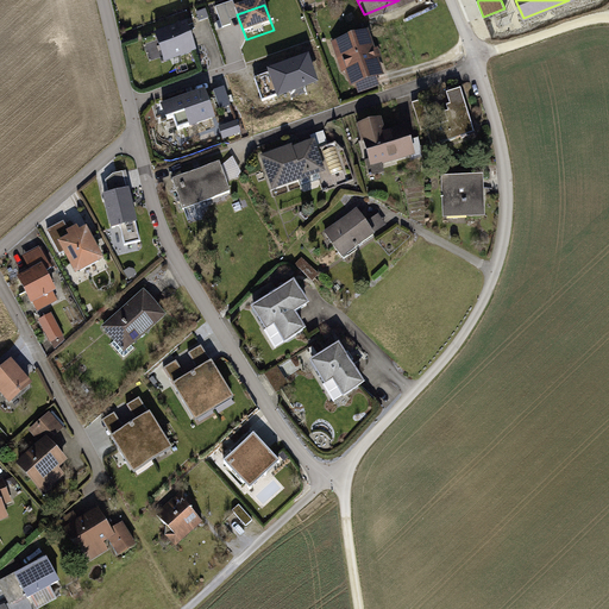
[(157,39),(167,73),(202,62),(193,29),(157,39)]
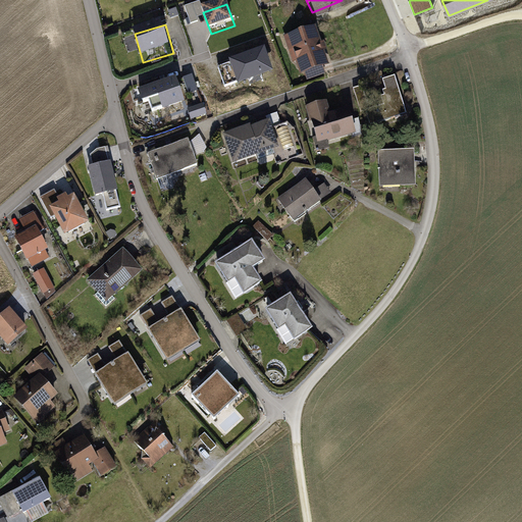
[(326,65),(312,25),(281,37),(297,76),(326,65)]
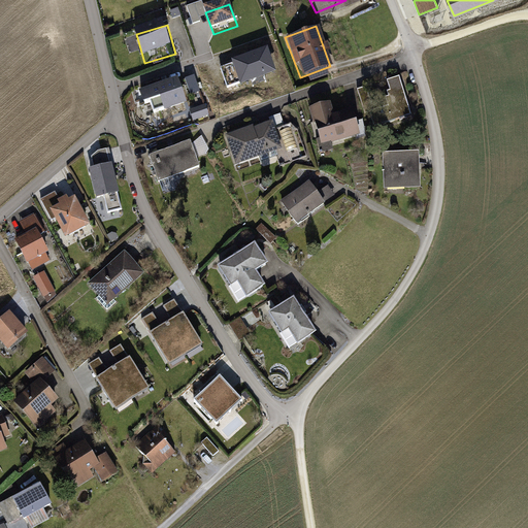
[(266,53),(236,63),(243,83),(273,72),(266,53)]
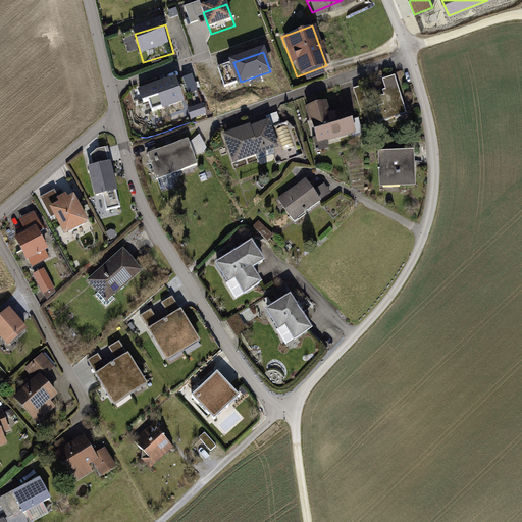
[(180,77),(186,94),(199,91),(195,74),(180,77)]
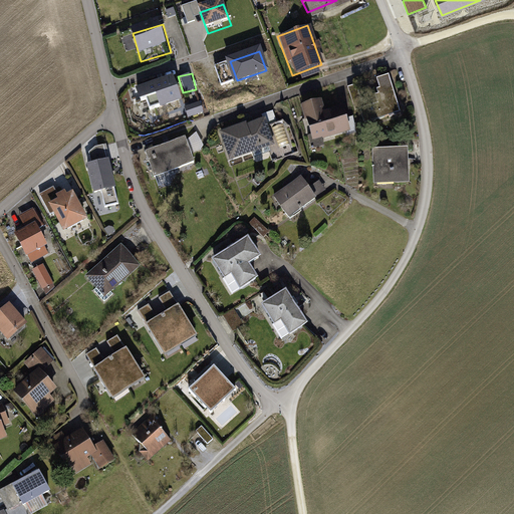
[(397,111),(384,75),(358,83),(369,119),(397,111)]
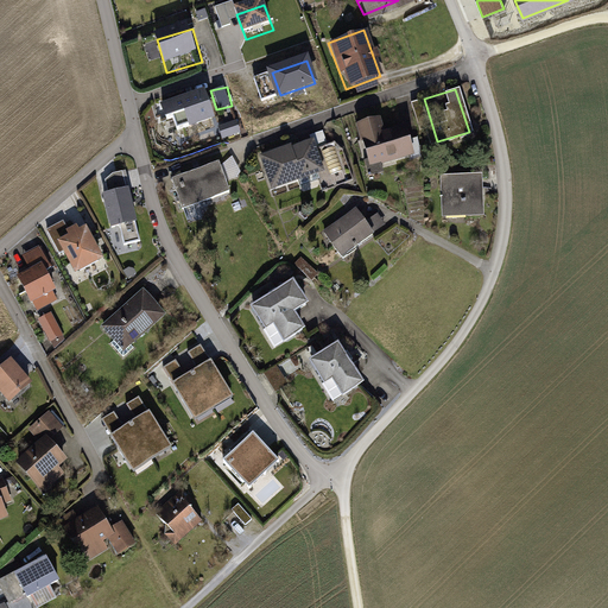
[(220,127),(210,97),(169,112),(178,141),(220,127)]
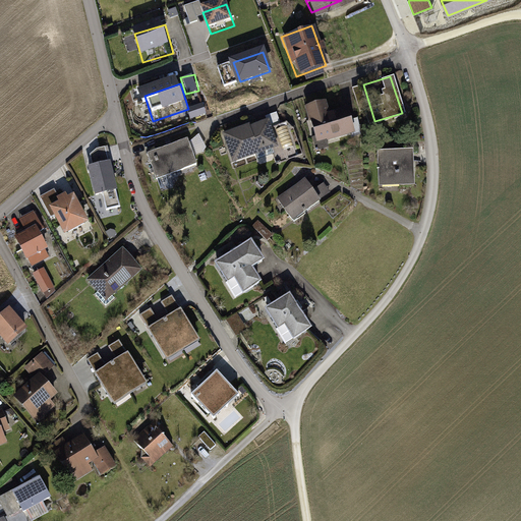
[(189,108),(192,119),(208,114),(205,103),(189,108)]
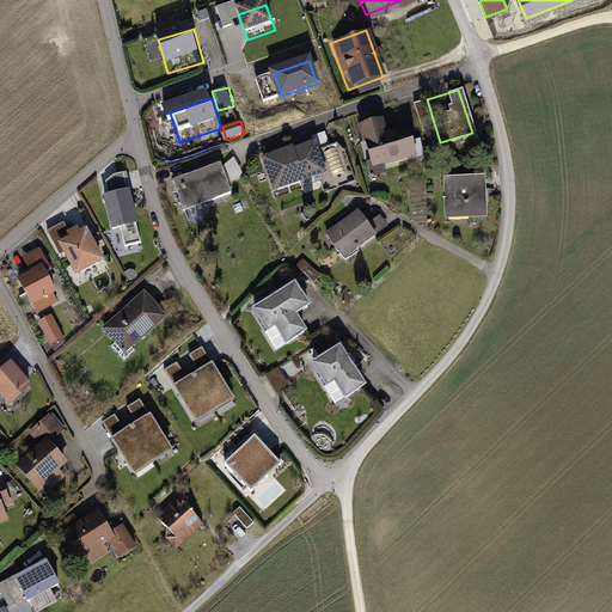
[(359,141),(368,170),(411,157),(402,128),(359,141)]
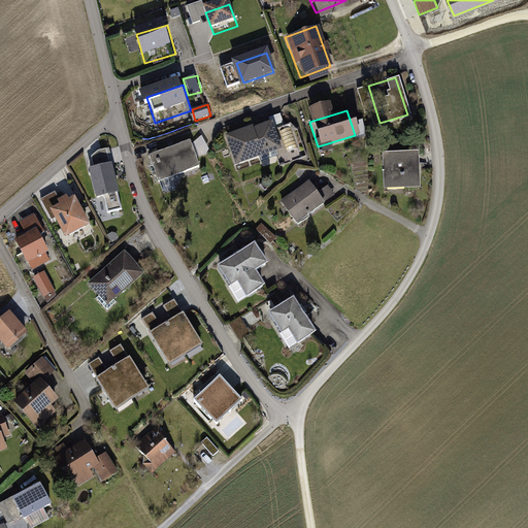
[(274,118),(277,128),(286,125),(283,114),(274,118)]
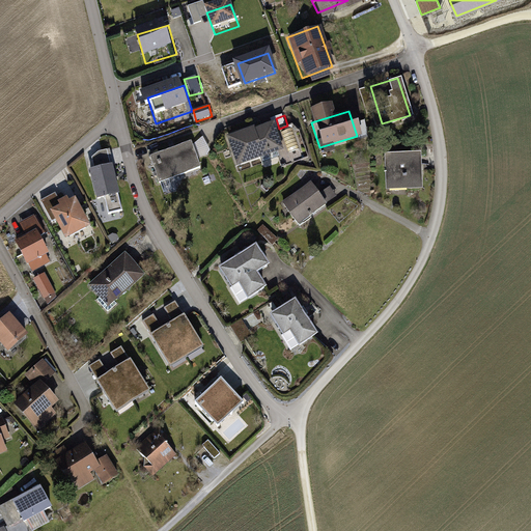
[(273,121),(225,137),(235,166),(282,150),(273,121)]
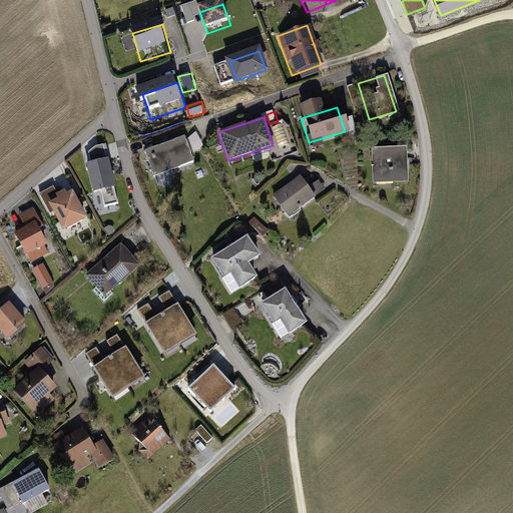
[(188,137),(194,151),(204,147),(198,132),(188,137)]
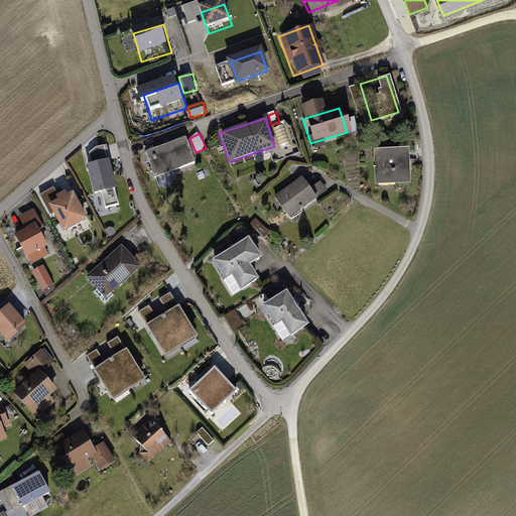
[(183,139),(144,152),(153,178),(192,165),(183,139)]
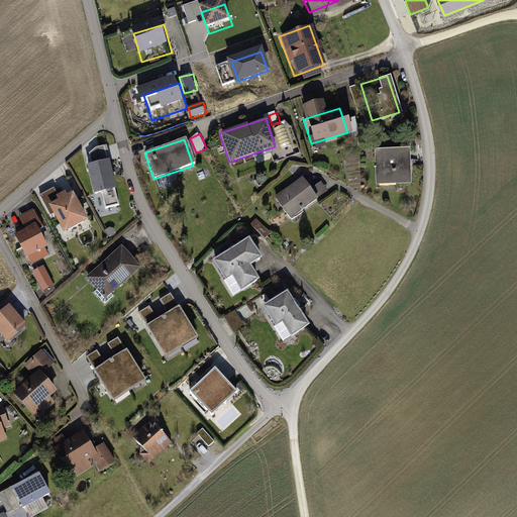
[(92,148),(92,160),(111,159),(110,147),(92,148)]
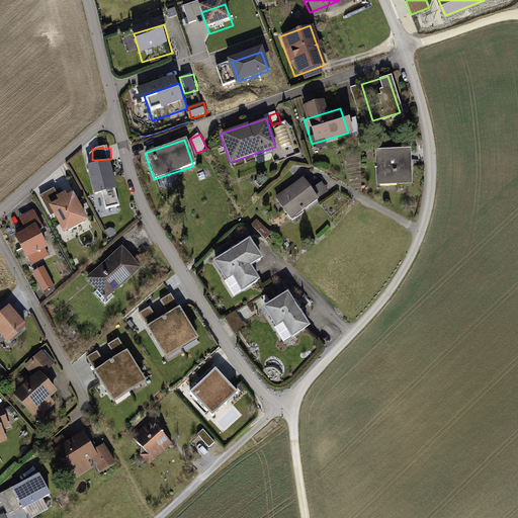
[(408,185),(408,150),(373,150),(373,185),(408,185)]
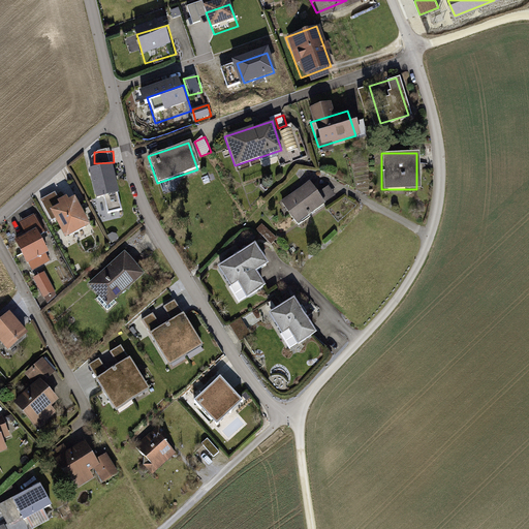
[(116,196),(109,163),(85,168),(92,201),(116,196)]
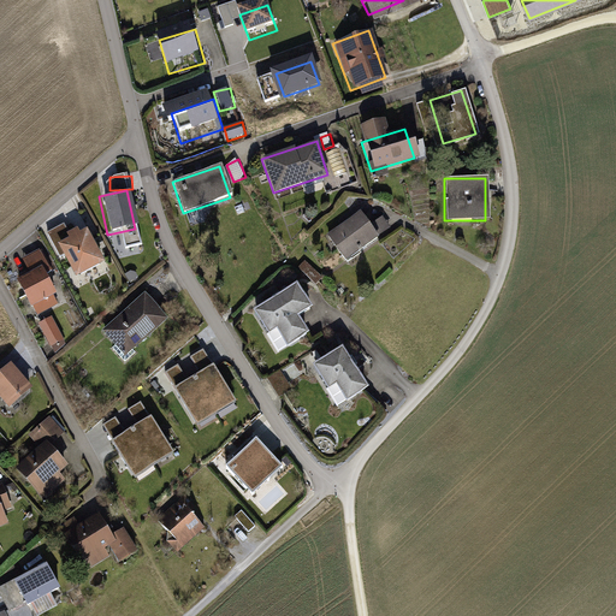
[(356,212),(325,234),(343,261),(375,240),(356,212)]
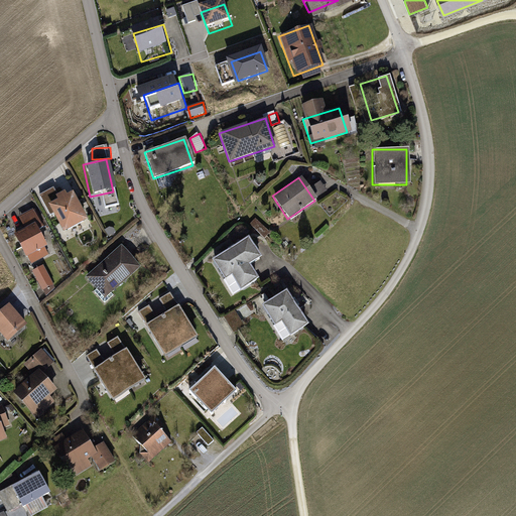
[(54,213),(65,231),(89,218),(74,189),(68,194),(66,189),(58,194),(54,186),(40,195),(50,215),(54,213)]
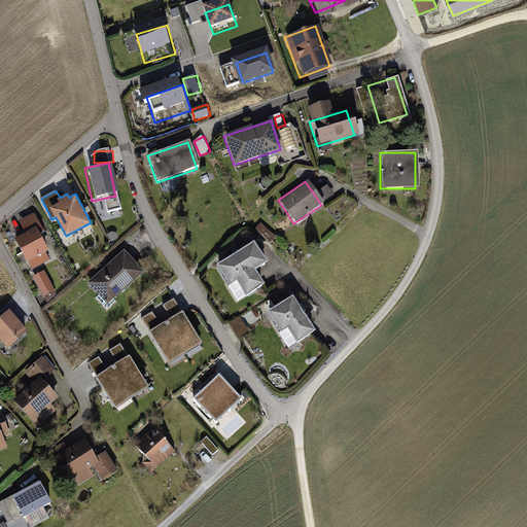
[(32,232),(10,243),(25,273),(47,262),(32,232)]
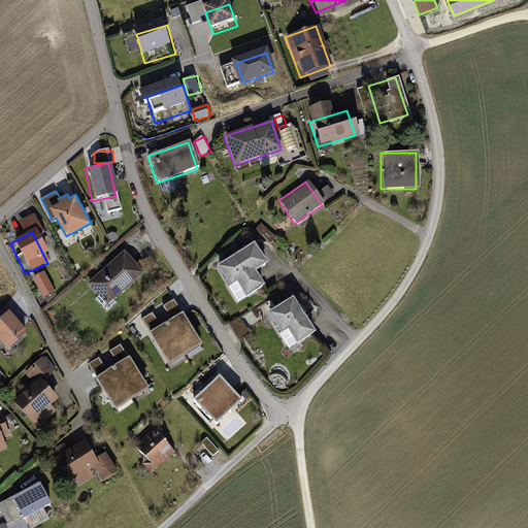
[(249,245),(213,269),(236,304),(272,281),(249,245)]
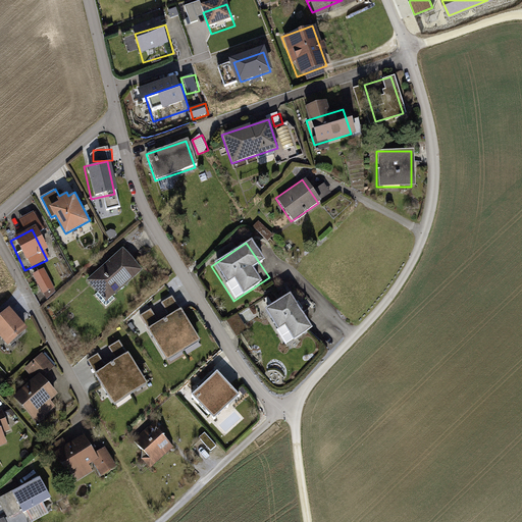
[(141,270),(121,249),(85,281),(103,302),(141,270)]
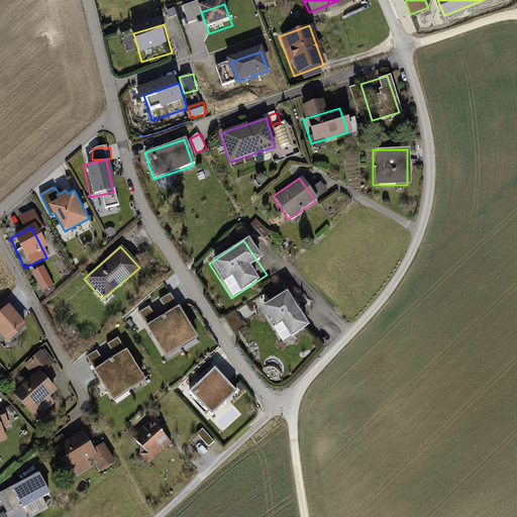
[(45,265),(34,271),(46,296),(59,290),(45,265)]
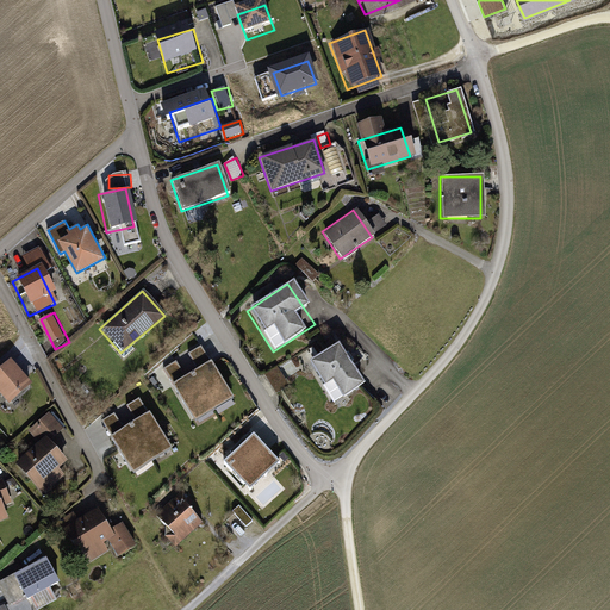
[(359,390),(331,344),(304,361),(331,406),(359,390)]
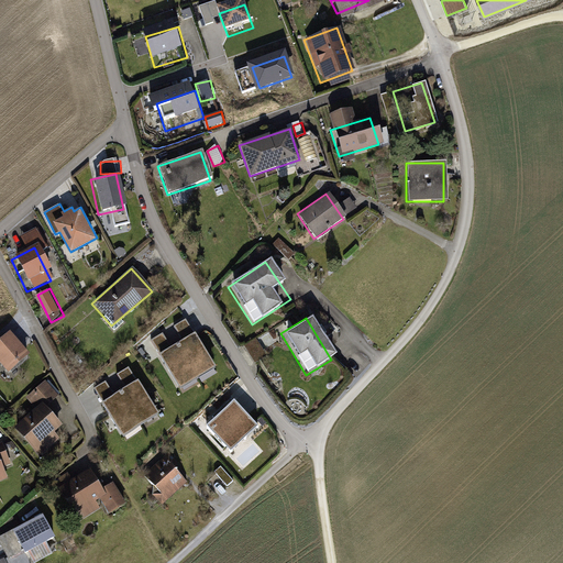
[(158,354),(180,389),(216,367),(195,332),(158,354)]
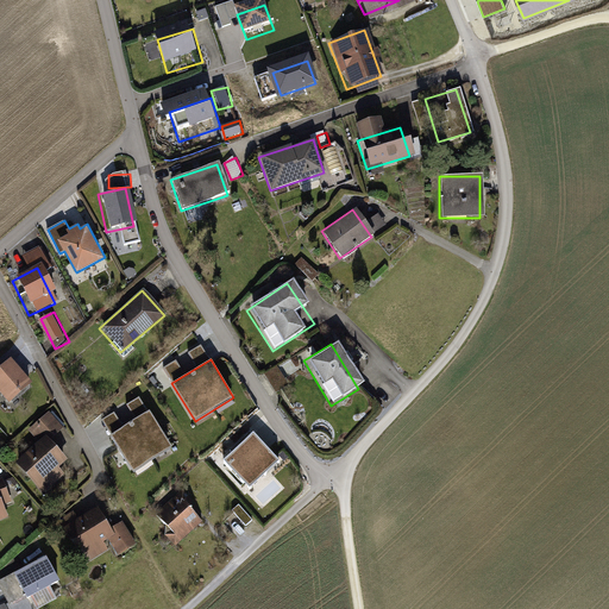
[(25,384),(6,360),(0,364),(0,400),(2,402),(25,384)]
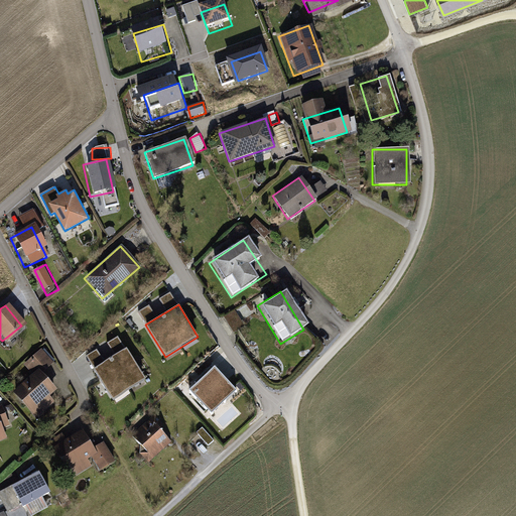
[(236,333),(246,326),(237,309),(226,316),(236,333)]
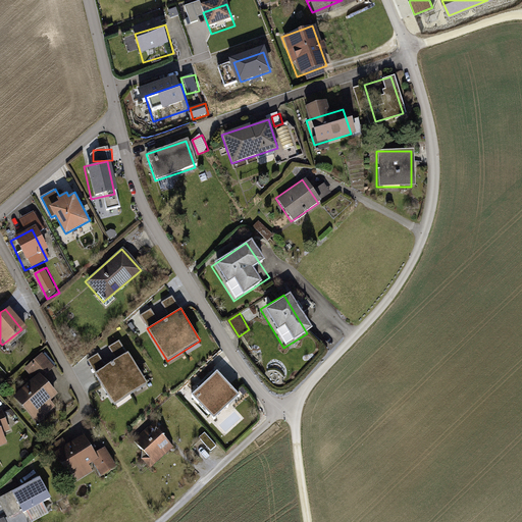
[(95,370),(112,402),(145,383),(127,352),(95,370)]
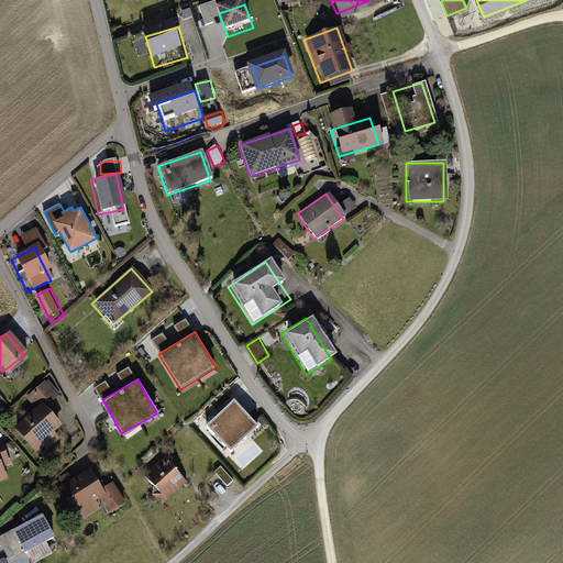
[(44,382),(25,399),(35,410),(40,406),(43,409),(58,397),(44,382)]
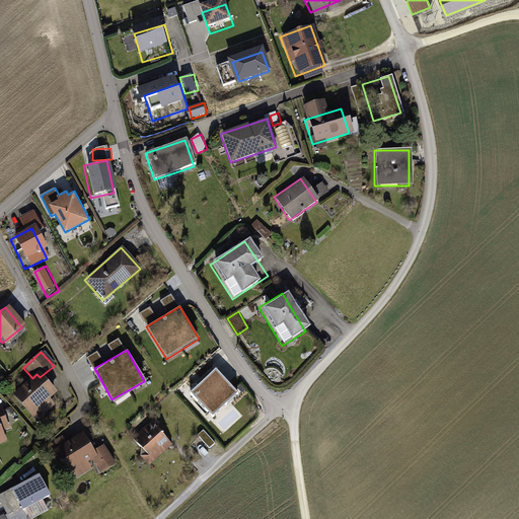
[(217,370),(193,393),(215,417),(239,392),(217,370)]
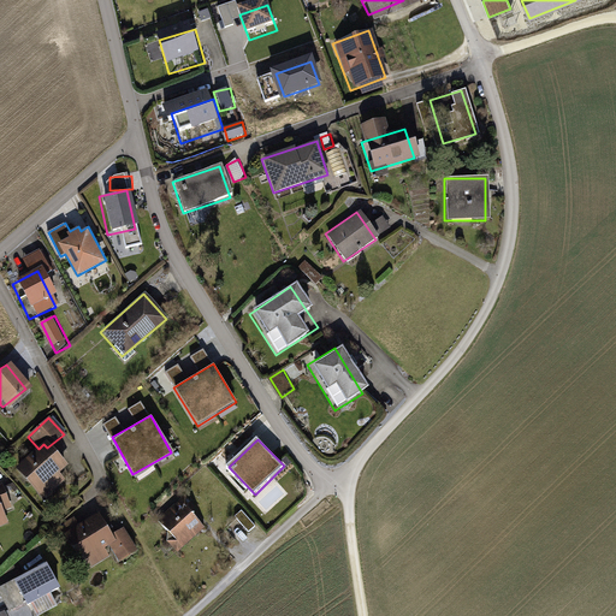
[(39,449),(11,473),(35,502),(69,474),(47,448),(43,444),(39,449)]
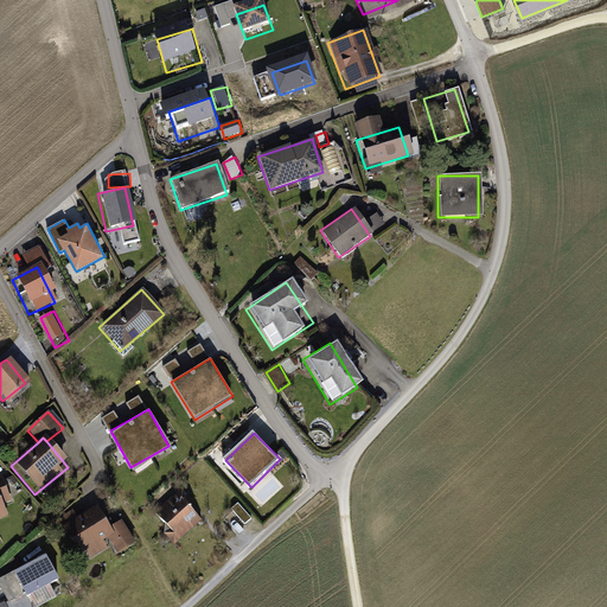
[(1,479),(0,479),(0,506),(11,503),(1,479)]
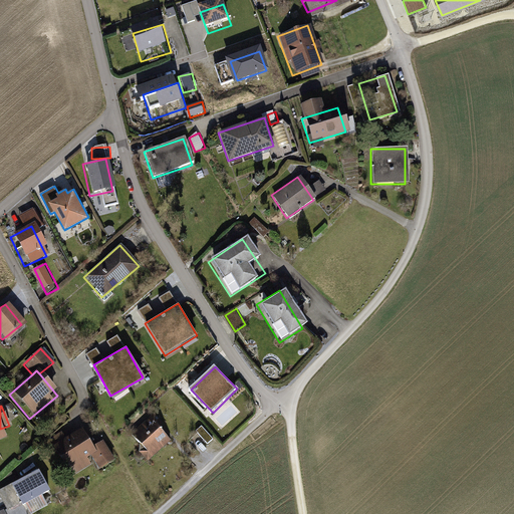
[(153,418),(130,437),(148,458),(171,439),(153,418)]
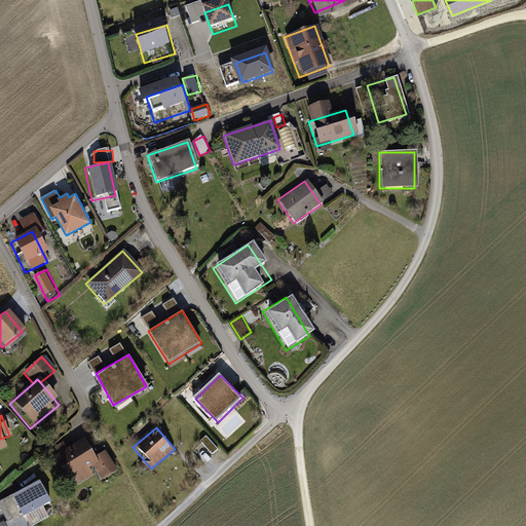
[(83,441),(50,458),(69,492),(97,477),(101,475),(92,458),(83,441)]
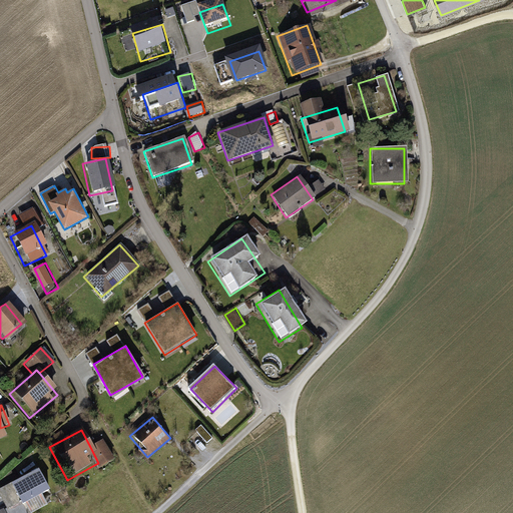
[(100,443),(90,447),(98,463),(94,465),(97,470),(111,461),(100,443)]
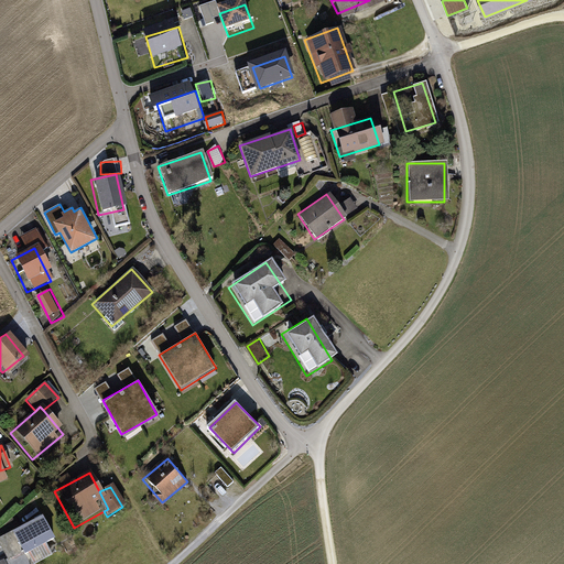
[(40,517),(8,532),(19,557),(52,542),(40,517)]
